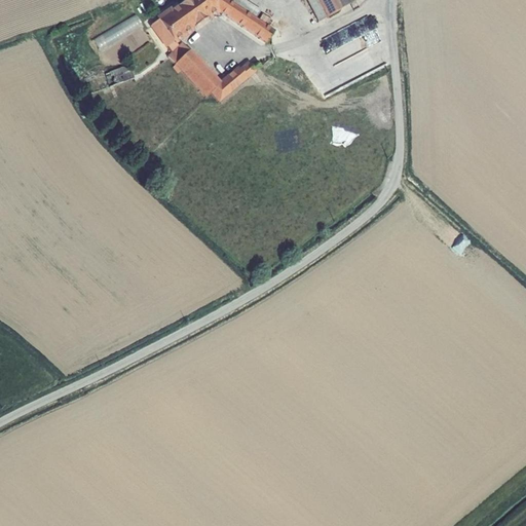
[(158,20),(176,45),(177,44),(194,32),(191,28),(207,17),(210,21),(220,13),(210,0),(185,0),(178,6),(175,3),(156,16),(158,20)]
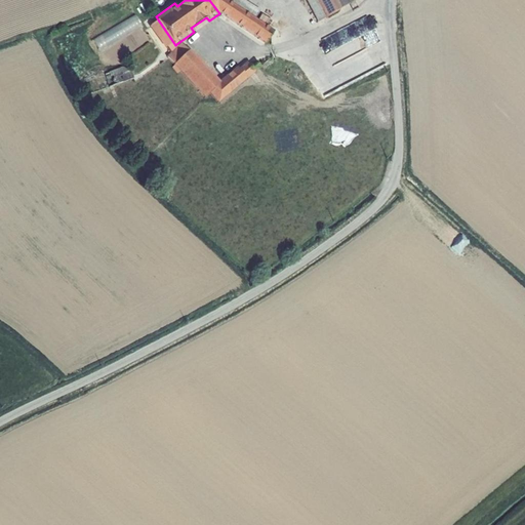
[(209,0),(219,13),(265,44),(274,31),(253,17),(259,9),(244,0),(209,0)]
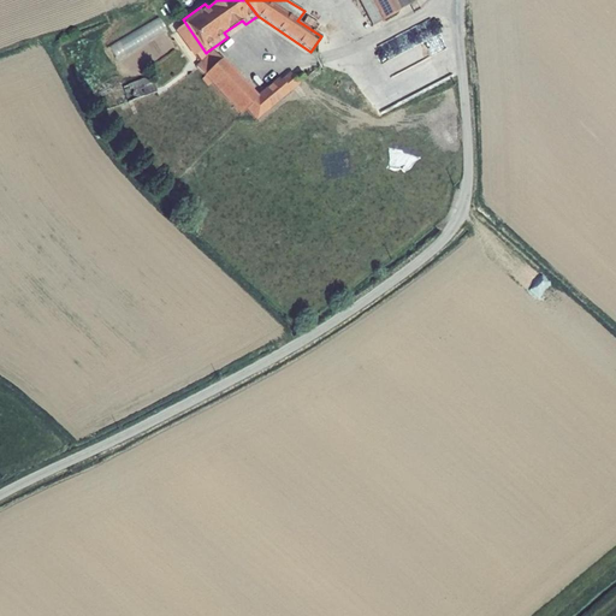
[(416,0),(357,0),(372,25),(400,11),(400,10),(416,0)]
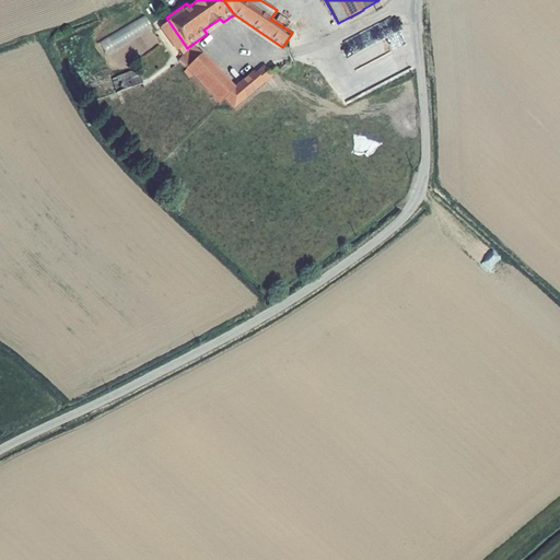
[(187,48),(168,21),(159,27),(176,51),(178,50),(182,56),(177,60),(185,69),(183,71),(189,79),(191,77),(218,105),(223,101),(232,112),(279,72),(272,65),(267,70),(264,66),(254,73),(253,71),(234,86),(222,73),(216,67),(202,53),(201,54),(194,45),(189,48),(188,47),(187,48)]
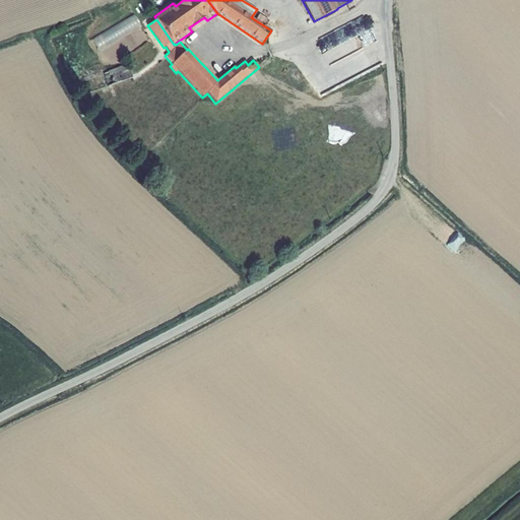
[(330,63),(374,42),(369,30),(325,53),(330,63)]
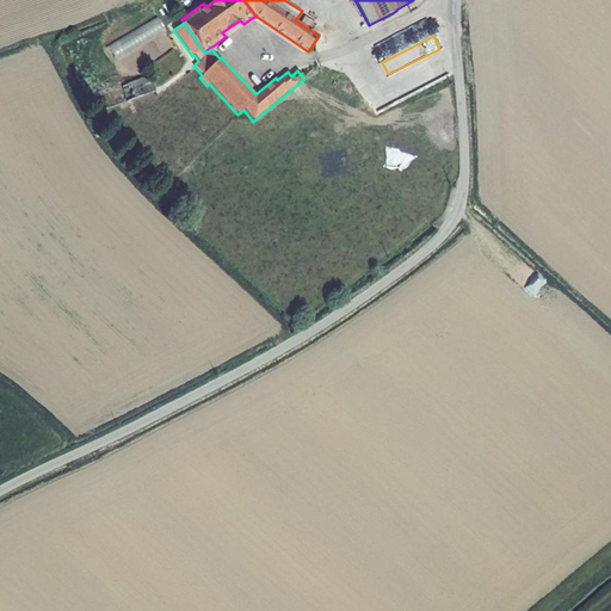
[(149,75),(94,96),(100,111),(110,107),(110,109),(155,92),(149,75)]
